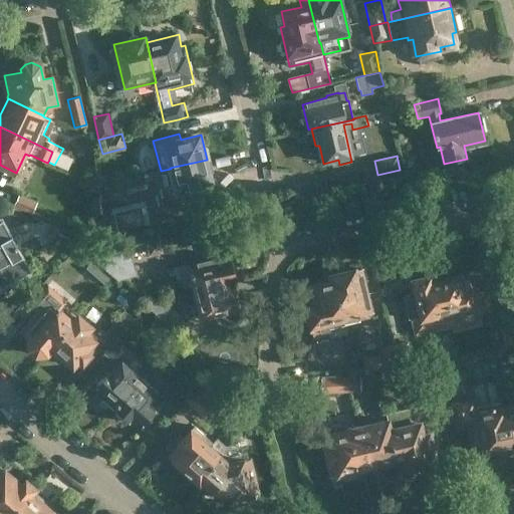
[(212,184),(207,160),(170,168),(171,169),(174,184),(171,185),(173,193),(212,184)]
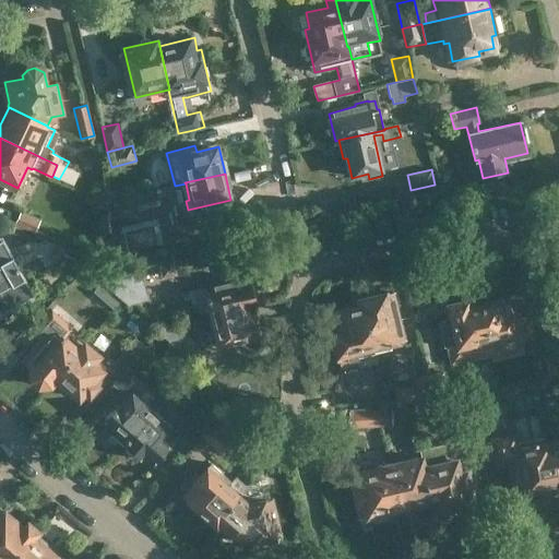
[(31,232),(37,217),(21,210),(14,224),(31,232)]
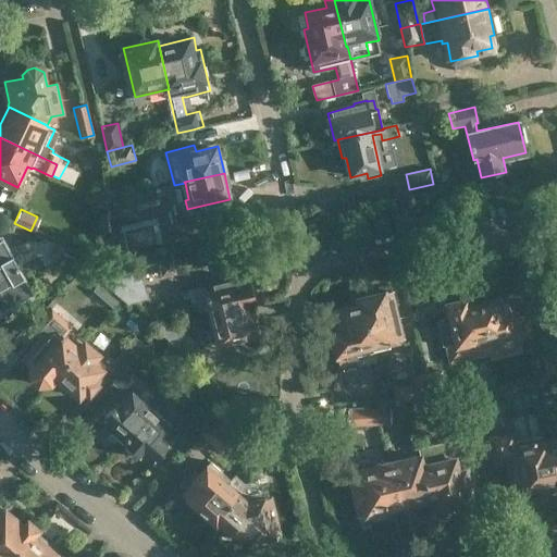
[(126,255),(157,247),(157,244),(152,226),(127,232),(128,238),(122,239),(126,255)]
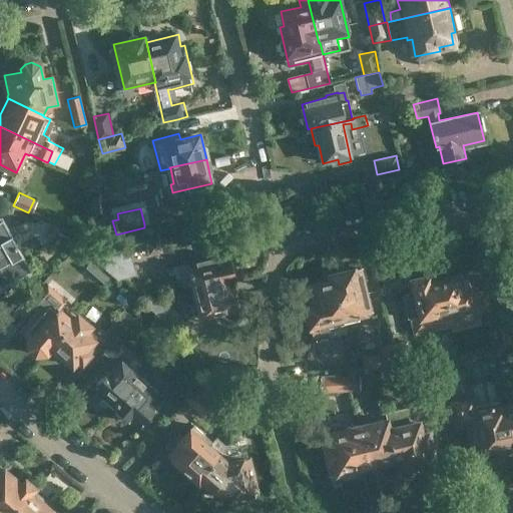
[(36,235),(54,225),(54,224),(50,222),(42,220),(39,220),(33,223),(32,220),(8,229),(3,219),(0,220),(0,253),(17,245),(36,235)]
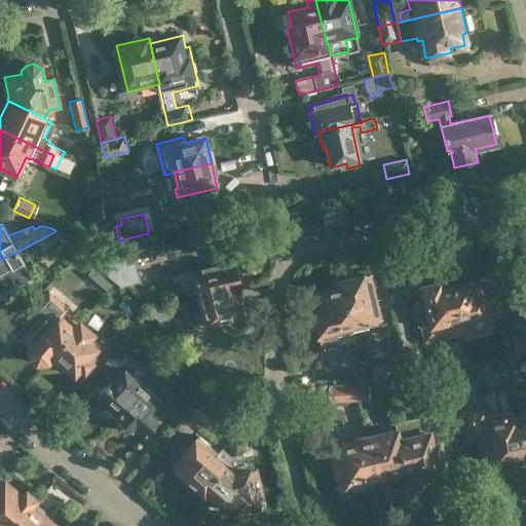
[(55,231),(37,241),(42,250),(51,245),(60,235),(55,231)]
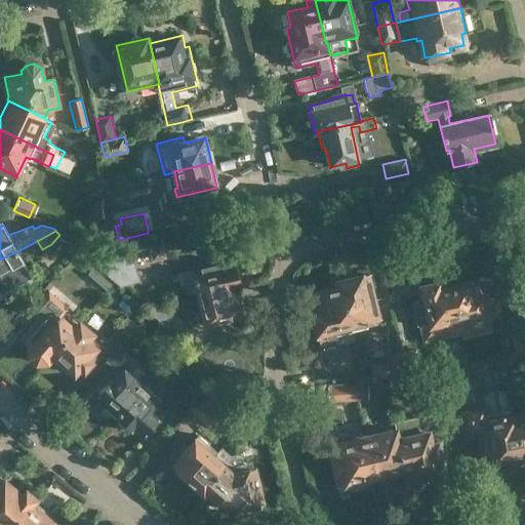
[(153,261),(167,258),(164,246),(150,249),(153,261)]
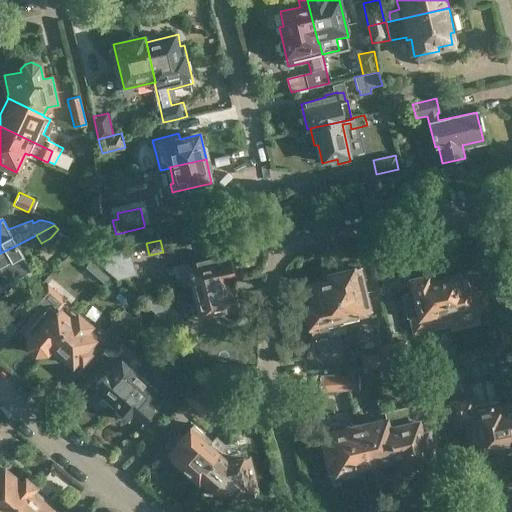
[(17,245),(0,253),(0,298),(18,276),(30,269),(17,245)]
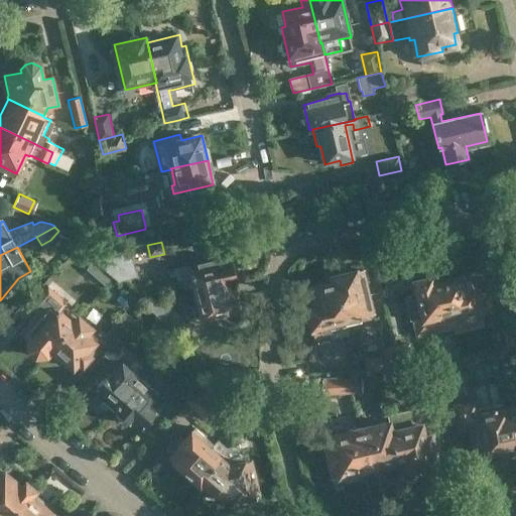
[(119,282),(122,281),(137,276),(130,250),(94,260),(105,270),(112,276),(119,282)]
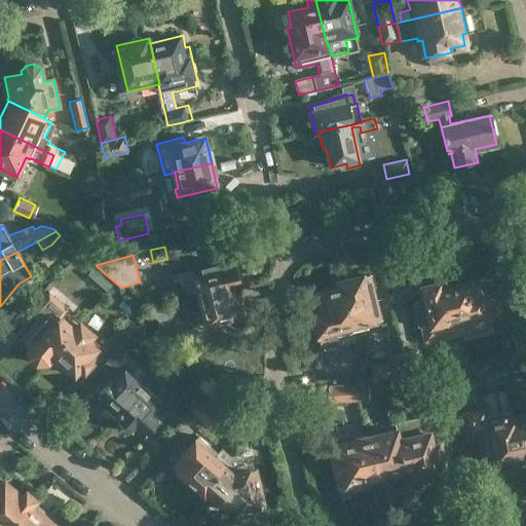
[(200,299),(238,291),(242,290),(235,260),(179,274),(182,287),(196,283),(200,299)]
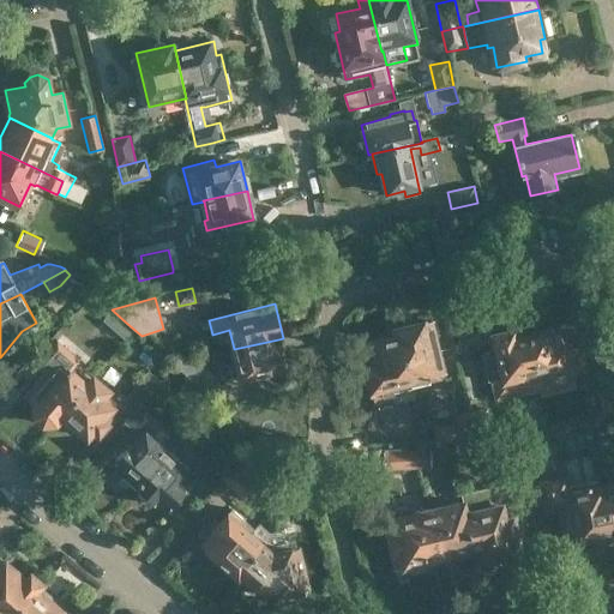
[(428,320),(392,330),(393,337),(397,336),(409,381),(426,378),(427,384),(444,380),(428,320)]
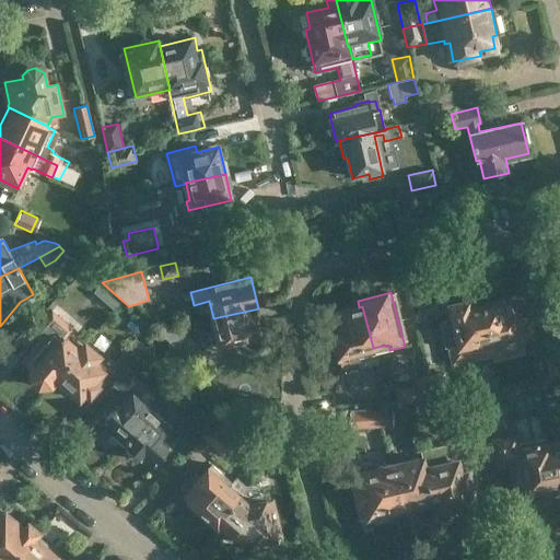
[(105,319),(111,313),(121,300),(114,293),(97,313),(105,319)]
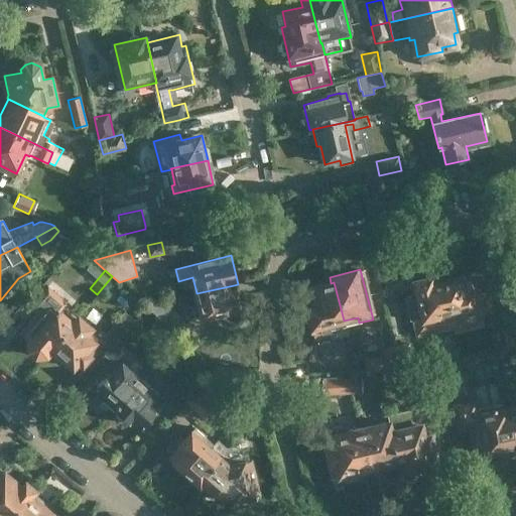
[(440,281),(449,319),(490,310),(486,294),(473,297),(472,290),(470,290),(466,275),(440,281)]
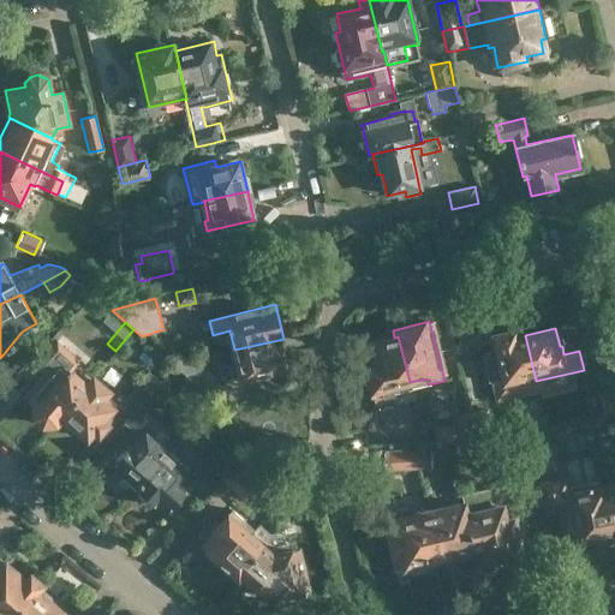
[(491,338),(494,350),(485,352),(484,353),(483,354),(483,357),(488,382),(490,382),(495,401),(526,394),(524,384),(536,381),(525,335),(514,338),(513,333),(491,338)]
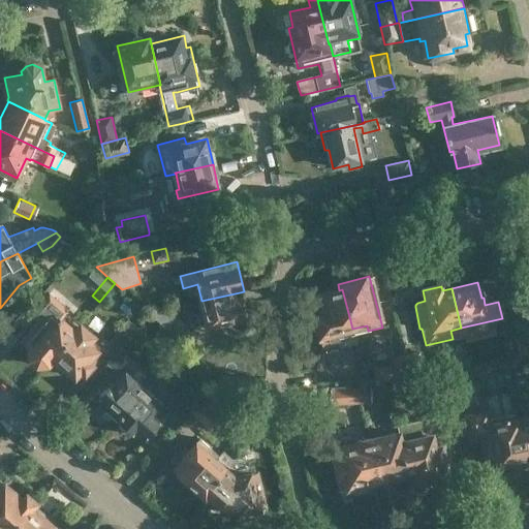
[(352,335),(342,289),(339,290),(316,296),(320,315),(316,316),(322,347),(338,343),(339,346),(355,342),(353,335),(352,335)]
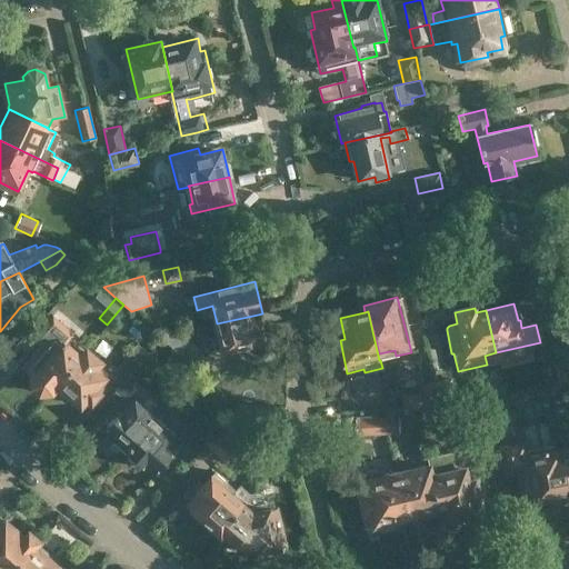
[(266,347),(258,315),(217,323),(225,352),(247,346),(248,348),(253,355),(260,352),(266,347)]
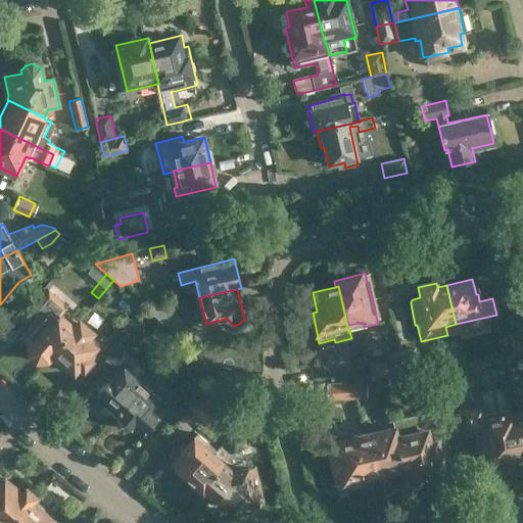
[(175,333),(183,324),(160,304),(151,313),(175,333)]
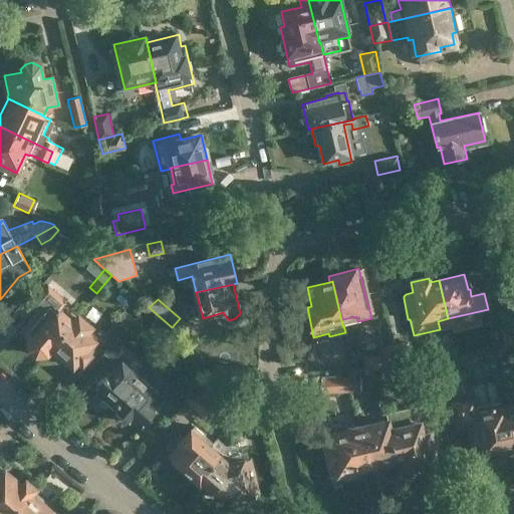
[(52,347),(71,322),(59,312),(60,311),(47,300),(21,331),(29,339),(27,341),(29,348),(34,354),(44,354),(45,352),(47,353),(52,347)]
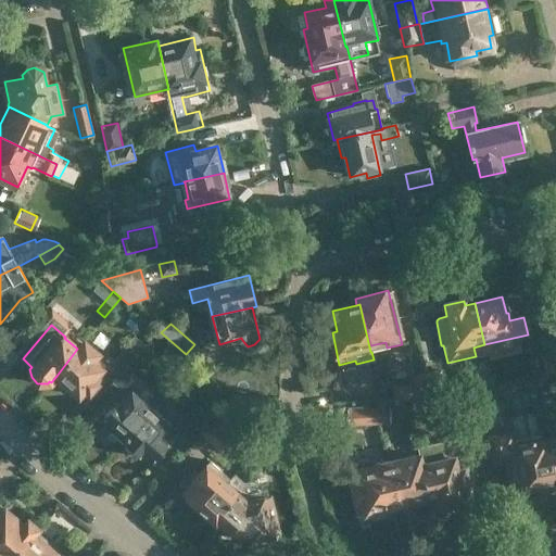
[(118,377),(147,345),(135,336),(114,359),(102,349),(98,354),(84,342),(77,349),(57,376),(83,397),(100,376),(97,373),(104,364),(108,366),(106,367),(118,377)]
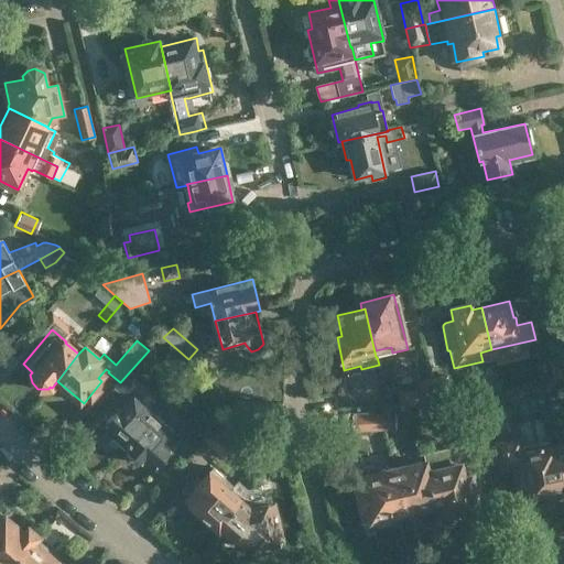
[(556,383),(563,381),(563,357),(551,360),(556,383)]
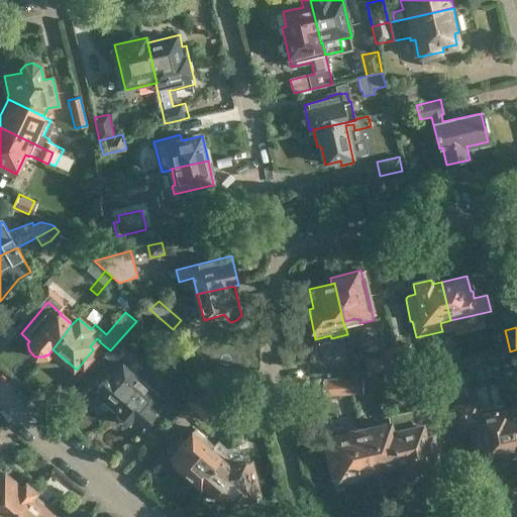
[(153,368),(167,352),(156,343),(142,357),(153,368)]
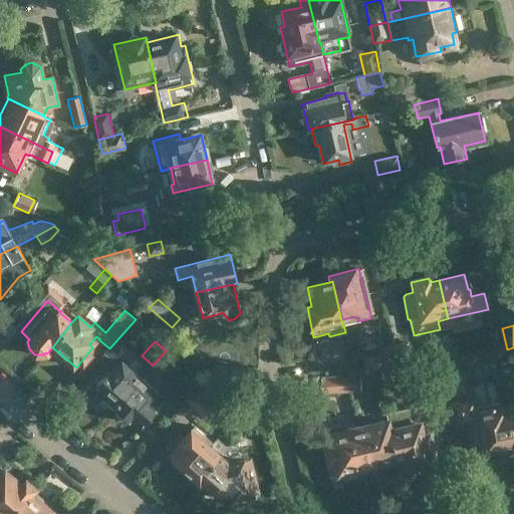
[(394,344),(400,369),(415,368),(408,341),(394,344)]
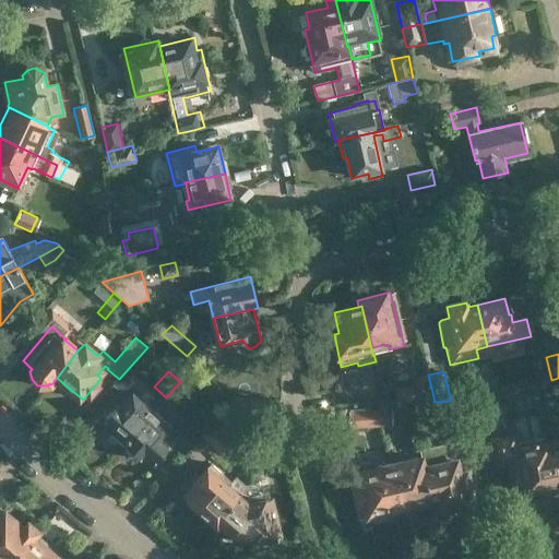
[(383,388),(393,385),(390,373),(380,376),(383,388)]
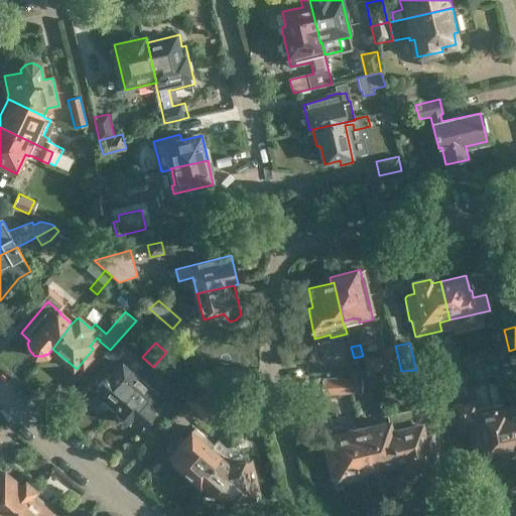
[(383,356),(387,372),(401,371),(395,346),(381,349),(383,356)]
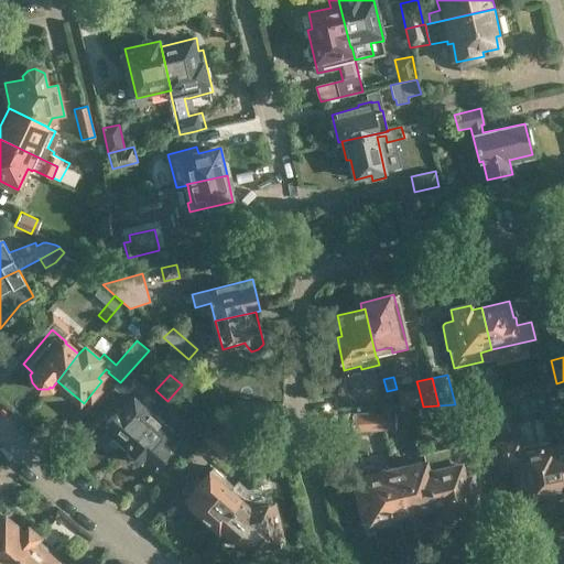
[(398,408),(423,407),(419,389),(398,390),(398,408)]
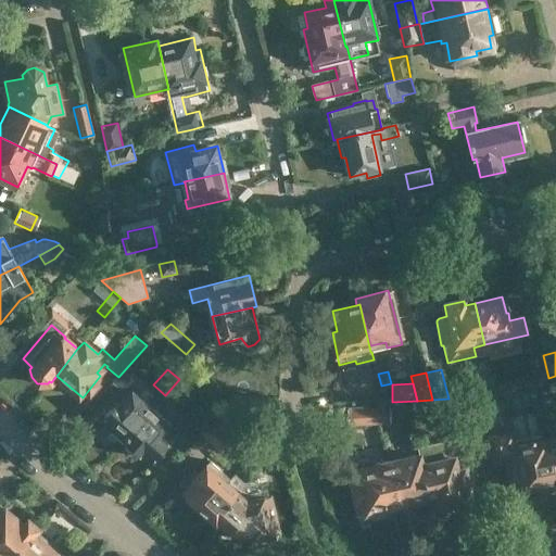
[(226,400),(229,395),(217,386),(199,406),(211,417),(226,400)]
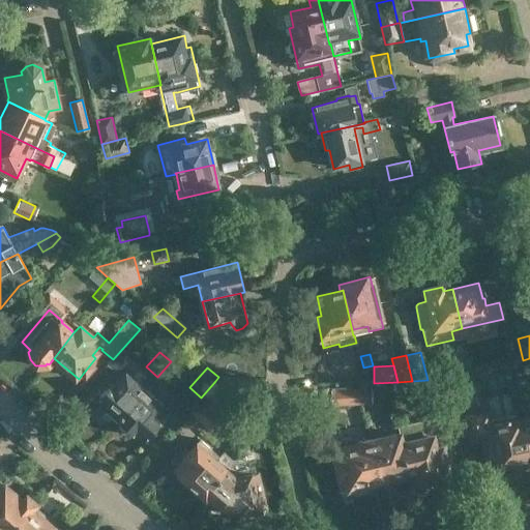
[(117,421),(146,388),(126,370),(114,384),(112,382),(95,402),(117,421)]
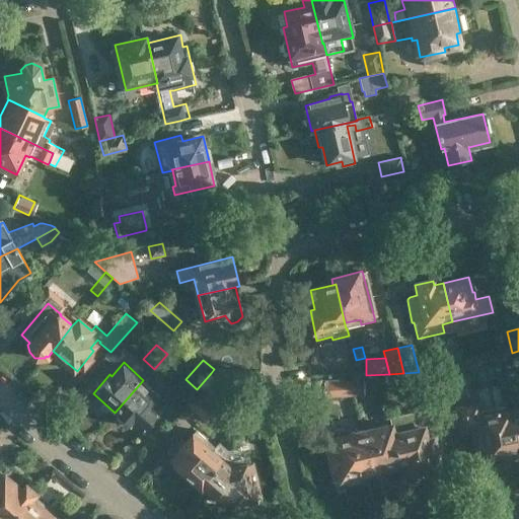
[(439,391),(455,387),(454,381),(457,380),(454,366),(434,371),(439,391)]
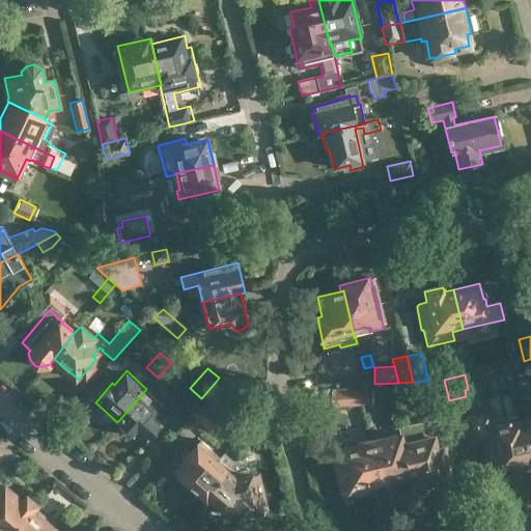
[(226,392),(232,406),(240,401),(241,394),(243,394),(245,379),(221,375),(219,378),(216,382),(226,392)]
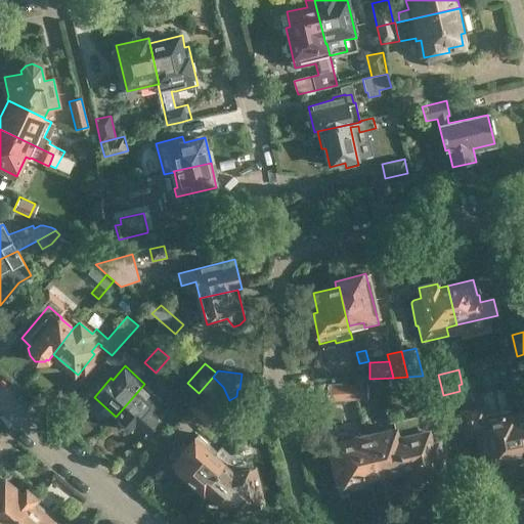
[(431,398),(443,395),(438,375),(426,378),(431,398)]
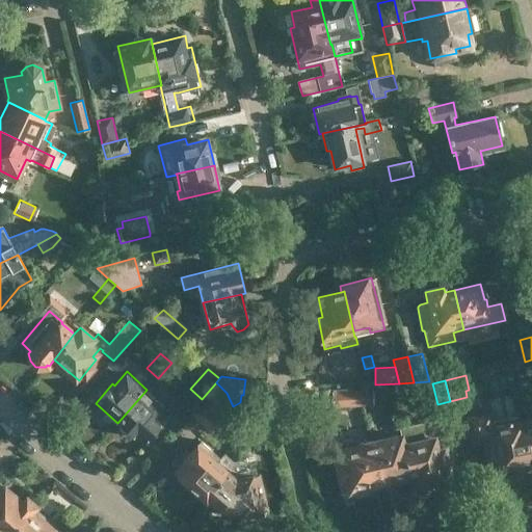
[(232,406),(233,406),(227,393),(216,382),(202,399),(189,413),(211,432),(221,420),(220,420),(231,408),(232,406)]
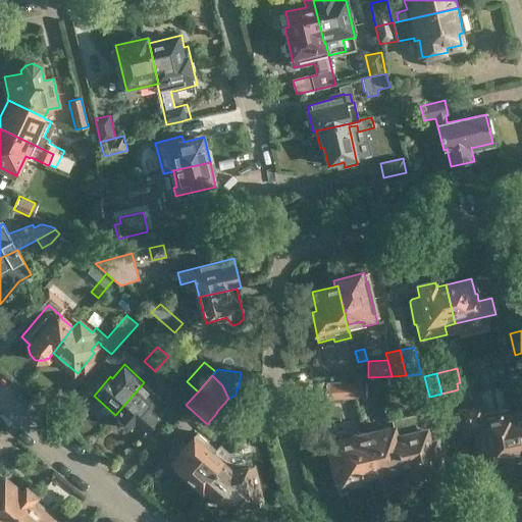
[(144,382),(115,415),(131,428),(136,423),(145,431),(158,416),(153,411),(163,400),(144,382)]
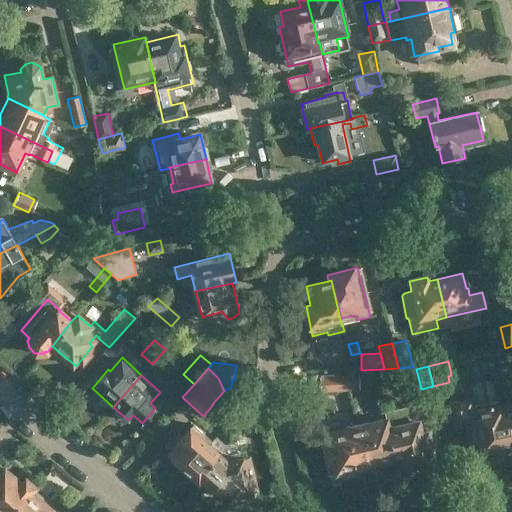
[(345,376),(348,390),(360,389),(359,375),(345,376)]
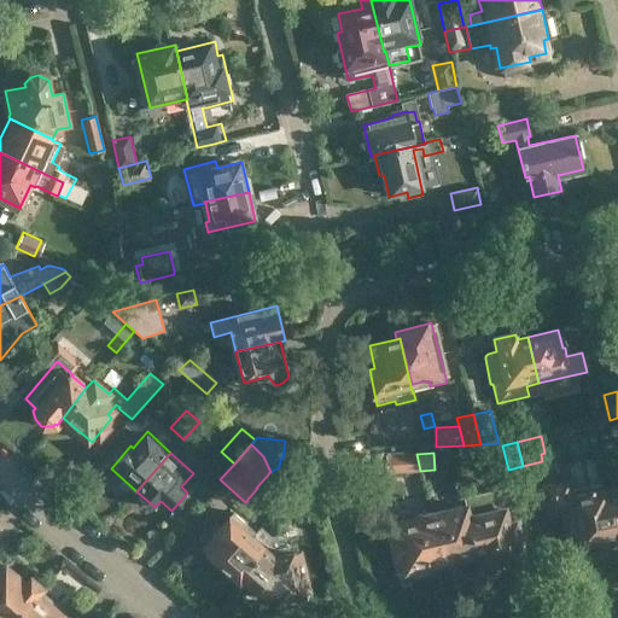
[(388,472),(420,471),(417,454),(386,455),(388,472)]
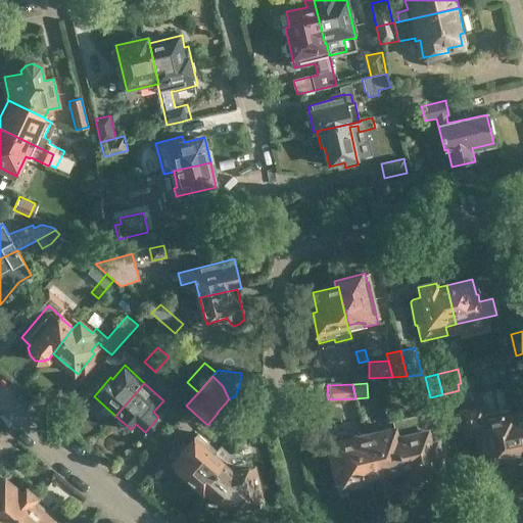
[(457,411),(460,432),(462,441),(475,438),(480,463),(508,458),(509,461),(520,459),(512,413),(511,410),(481,415),(480,407),(457,411)]
